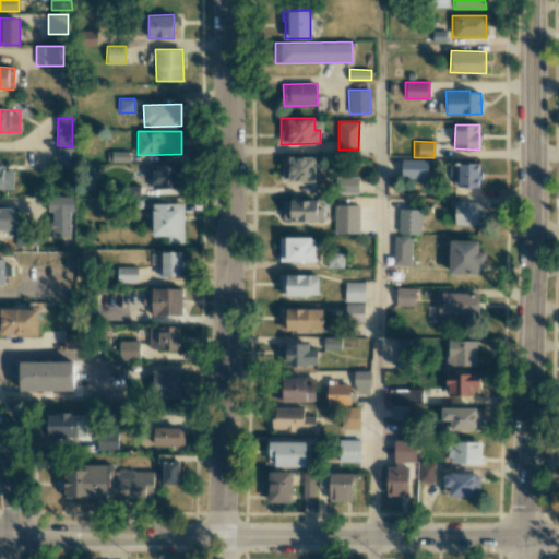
[(73,147),(56,147),(57,168),(73,168),(73,147)]
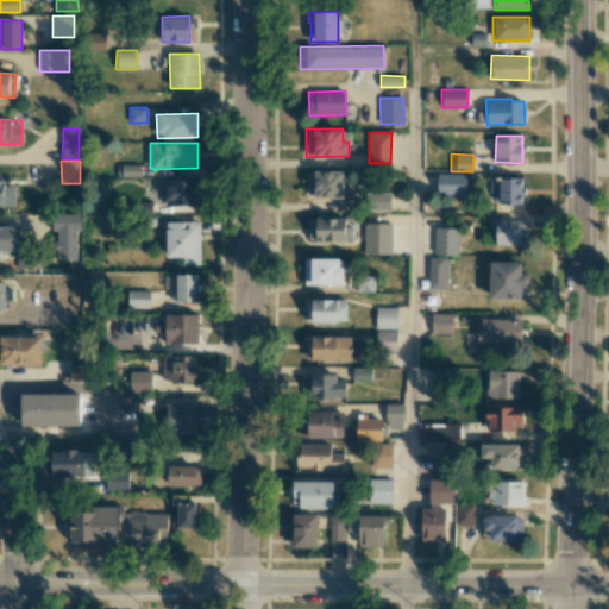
[(349,198),(349,181),(343,181),(343,171),(307,171),(307,198),(349,198)]
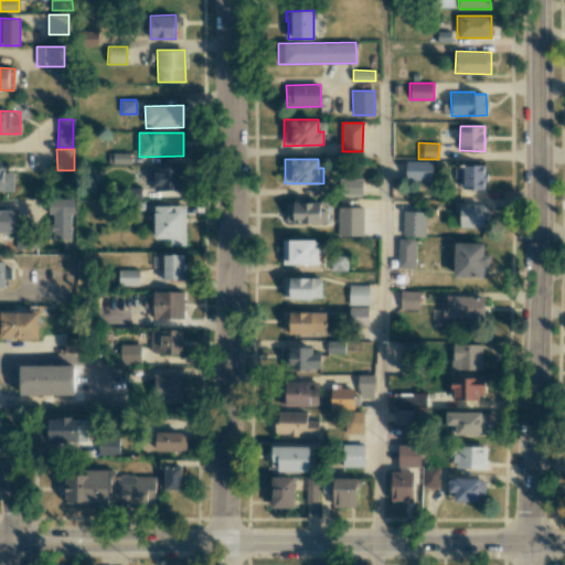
[(432,160),(405,161),(406,180),(433,179),(432,160)]
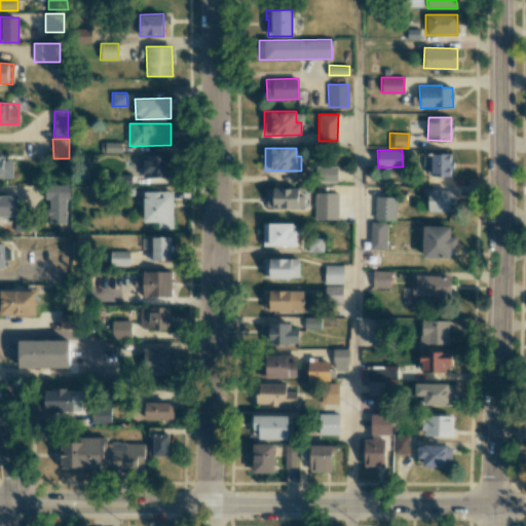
[(451,175),(451,153),(424,154),(424,176),(451,175)]
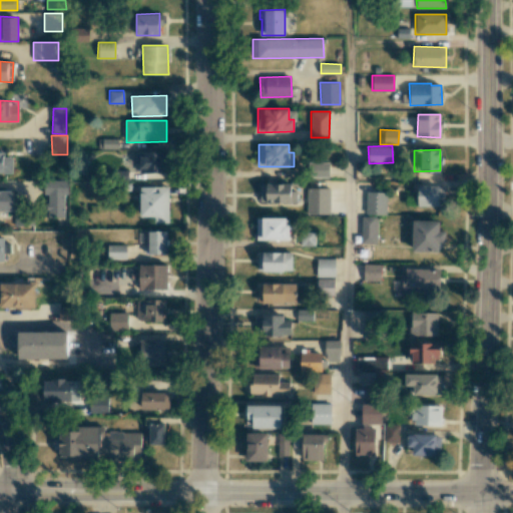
[(0,172),(12,172),(12,157),(4,157),(4,151),(0,151),(0,172)]
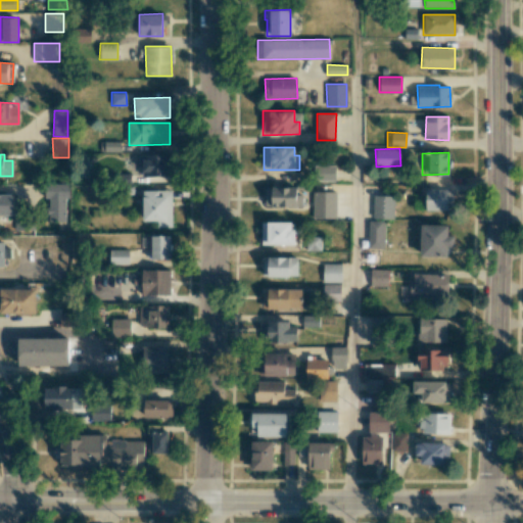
[(171,154),(141,154),(141,176),(171,176),(171,154)]
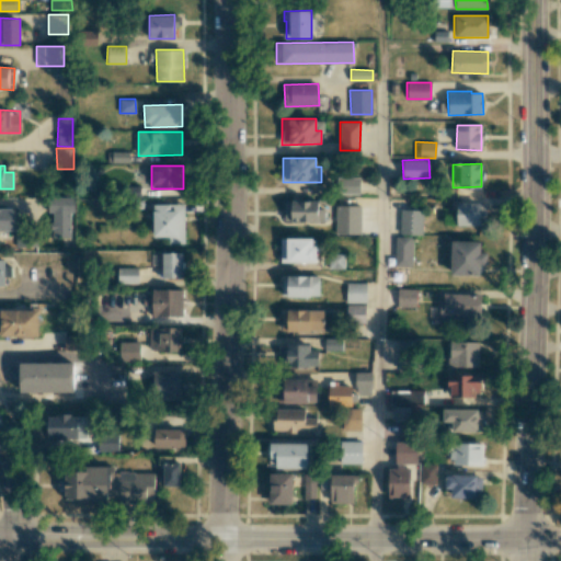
[(359,178),(338,178),(338,193),(359,193),(359,178)]
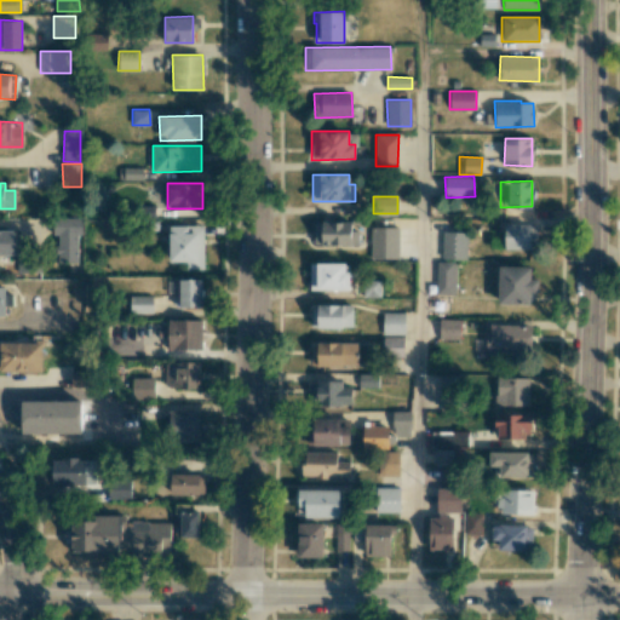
[(56,262),(78,263),(78,234),(81,234),(81,218),(53,217),(52,234),(57,235),(56,262)]
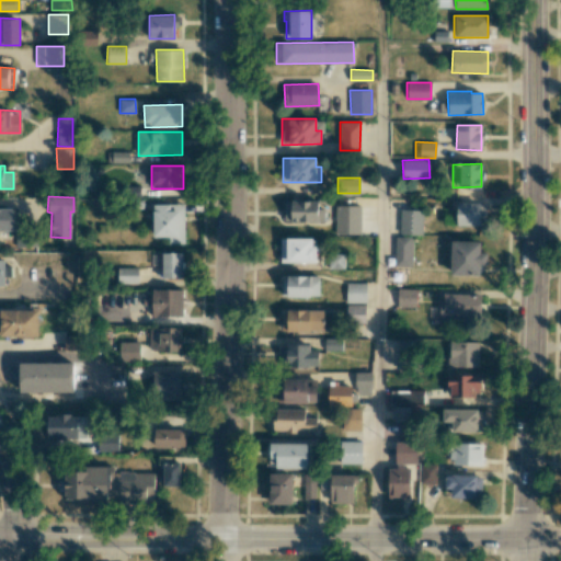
[(285,221),(324,221),(324,209),(318,209),(318,201),(284,201),(285,221)]
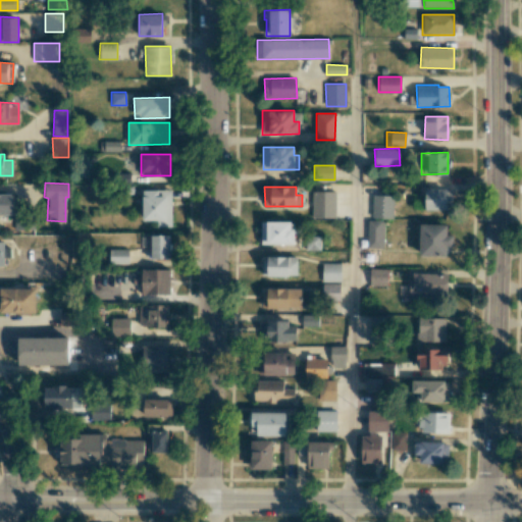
[(425,210),(452,209),(452,189),(425,189),(425,210)]
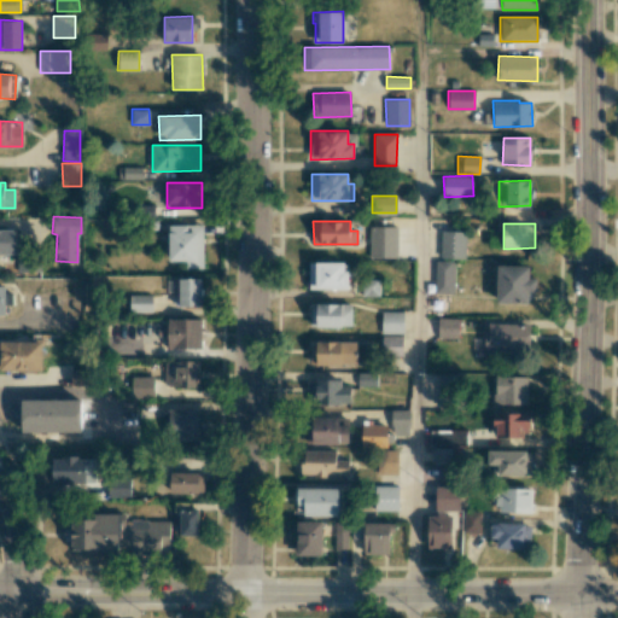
[(202,225),(168,225),(169,261),(185,261),(185,268),(203,268),(202,225)]
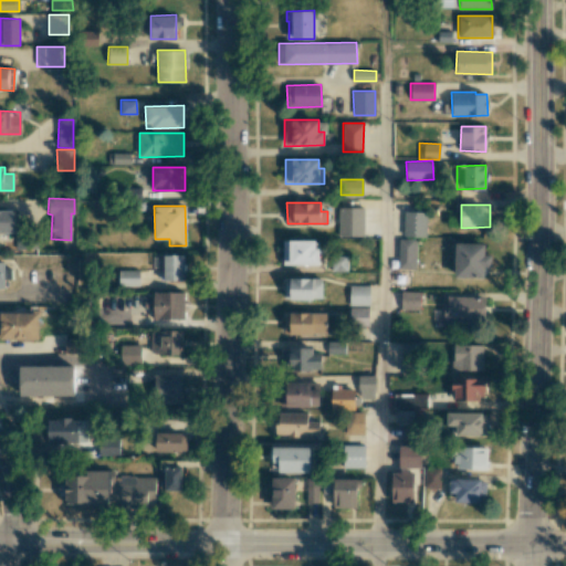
[(338,236),(364,237),(364,207),(339,207),(338,236)]
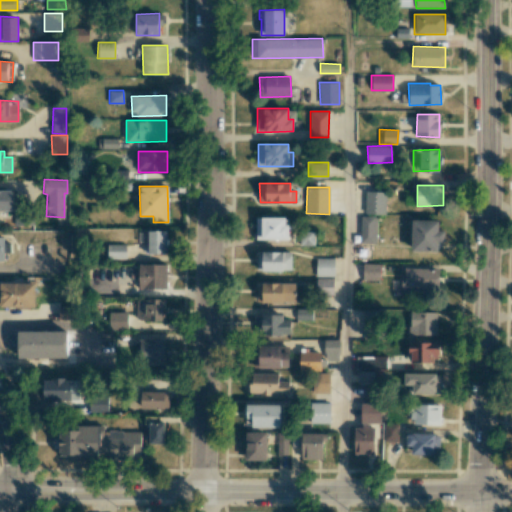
[(13,190),(0,190),(0,218),(5,219),(5,211),(12,211),(13,190)]
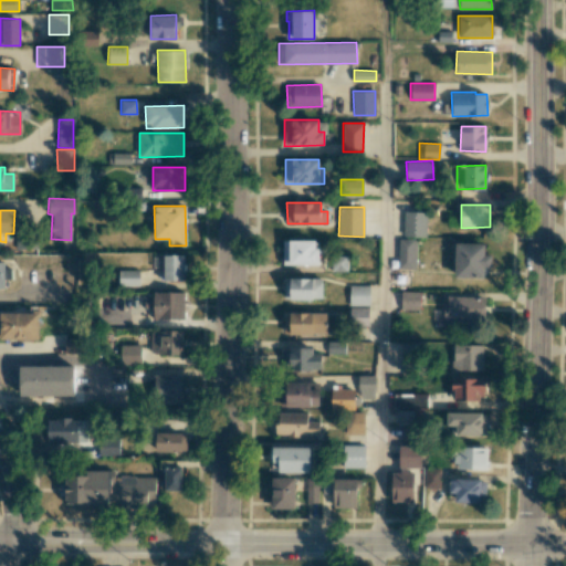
[(426,237),(427,211),(405,211),(404,237),(426,237)]
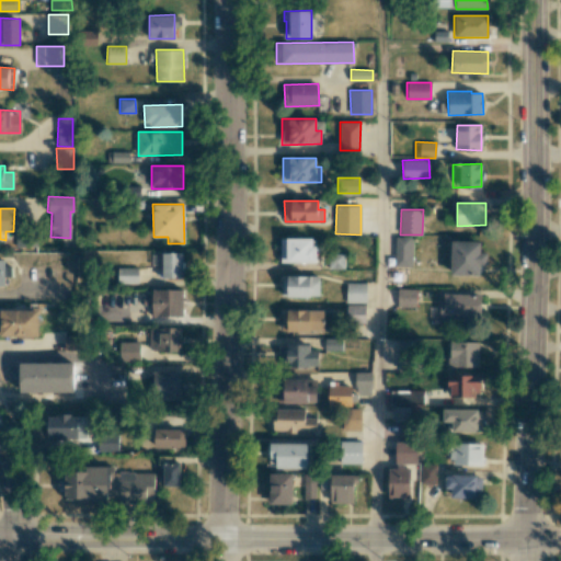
[(395,266),(410,266),(410,237),(395,237),(395,266)]
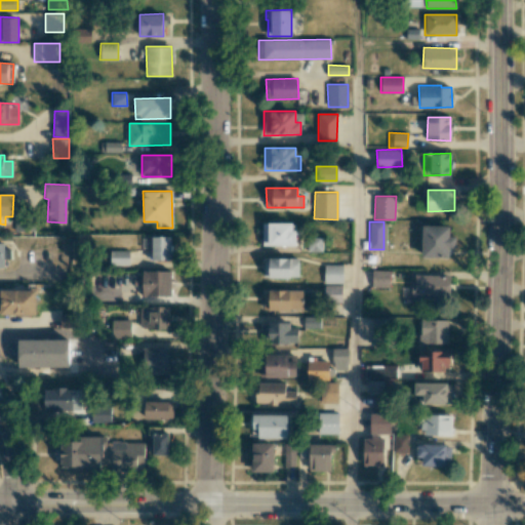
[(261,245),(294,245),(294,223),(261,223),(261,245)]
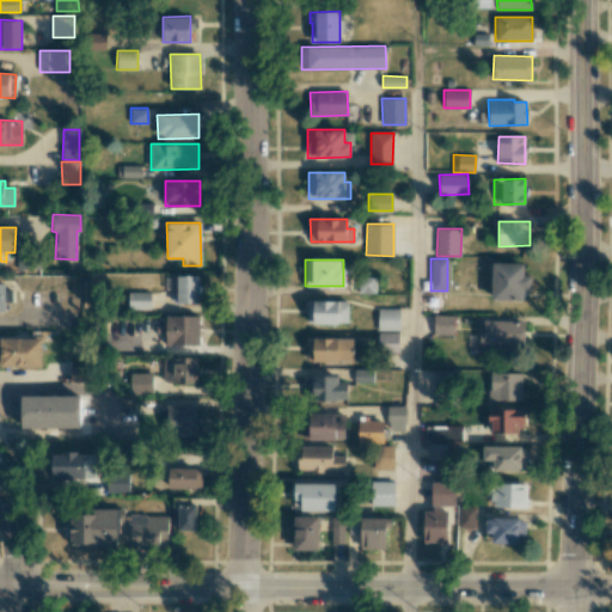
[(531,276),(524,276),(524,263),(493,263),(491,300),(524,300),(524,289),(531,289),(531,276)]
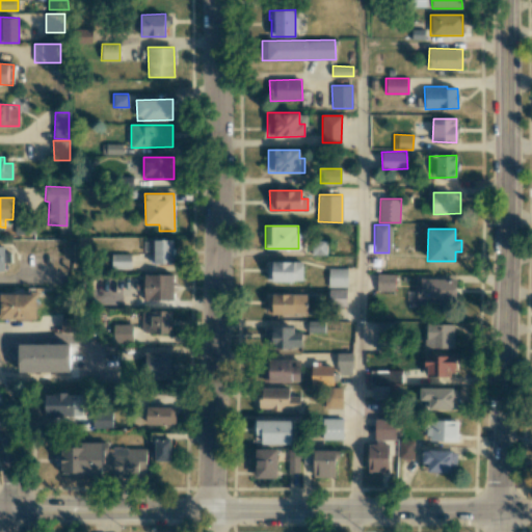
[(174,239),(154,240),(154,264),(174,264),(174,239)]
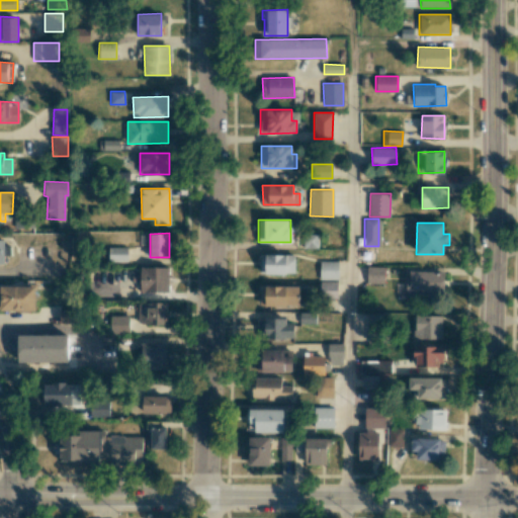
[(4,240),(0,239),(0,263),(4,264),(4,256),(11,256),(11,246),(4,246),(4,240)]
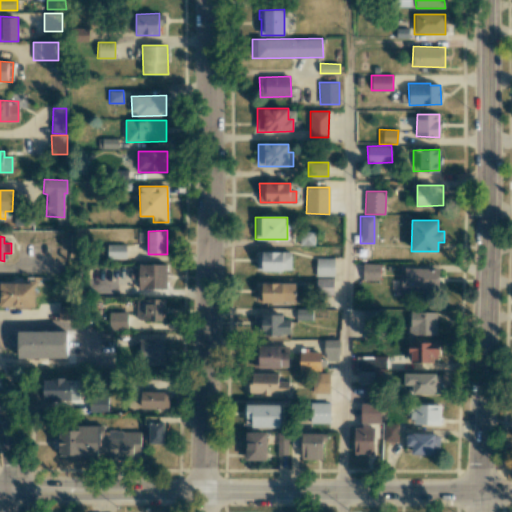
[(126,258),(126,244),(107,244),(107,259),(126,258)]
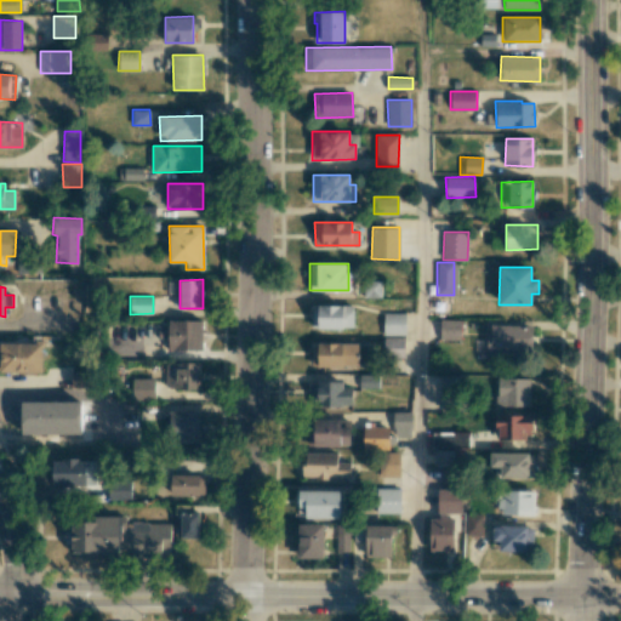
[(353,305),(311,305),(312,329),(353,328),(353,305)]
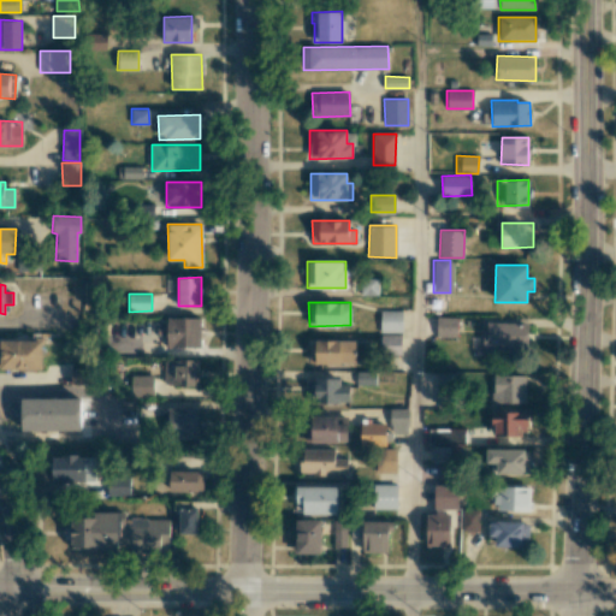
[(402,332),(402,311),(380,311),(380,332),(402,332)]
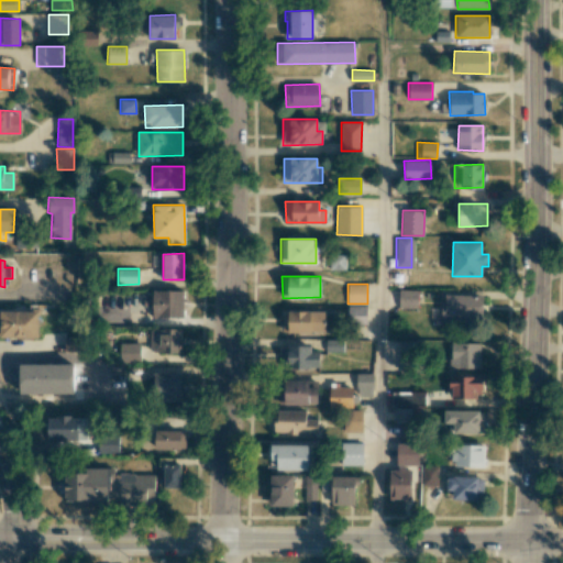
[(398,307),(418,308),(418,289),(399,289),(398,307)]
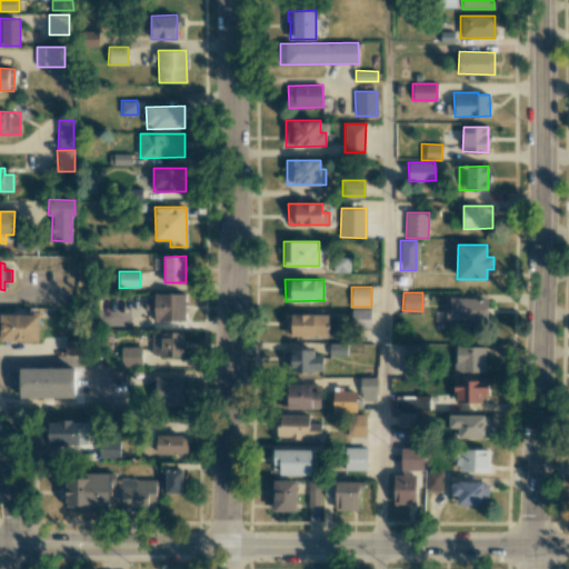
[(186,293),(155,293),(153,320),(186,320),(186,293)]
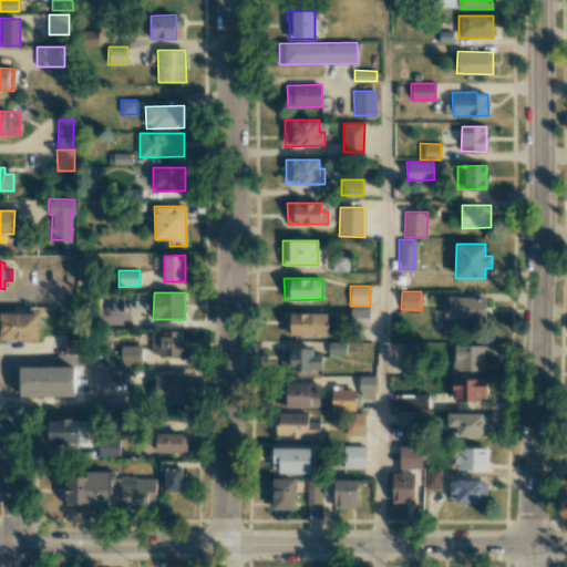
[(486,297),(445,297),(445,329),(485,329),(486,297)]
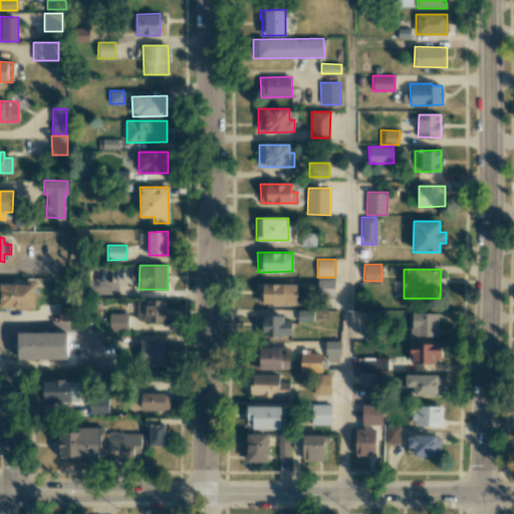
[(334,296),(335,279),(317,278),(316,295),(334,296)]
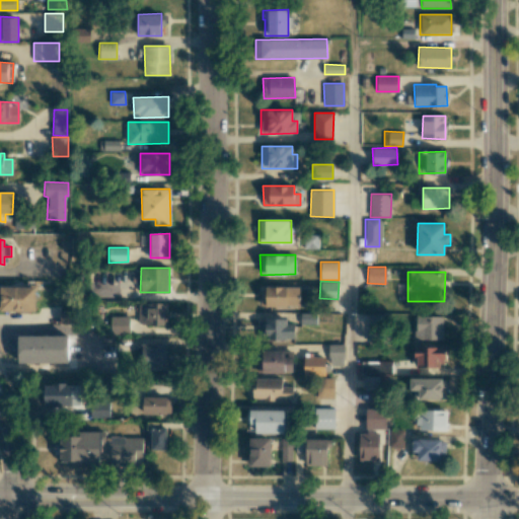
[(35,287),(0,286),(0,310),(35,311),(35,287)]
